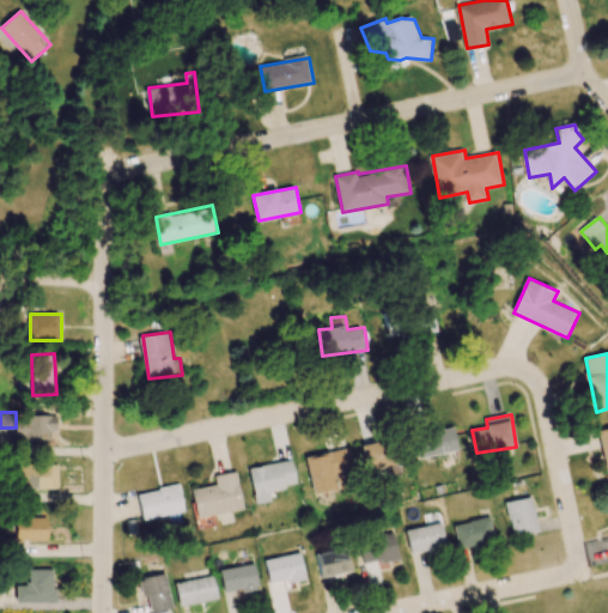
[(59,416),(18,416),(18,438),(58,439),(59,416)]
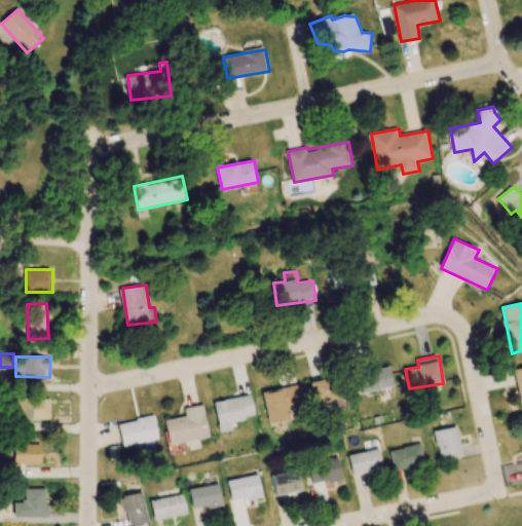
[(372,391),(396,387),(392,367),(368,371),(372,391)]
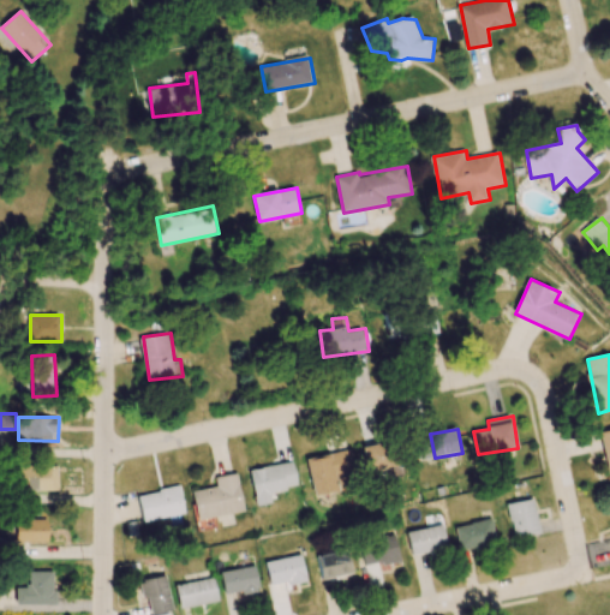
[(366,451),(370,472),(404,466),(400,446),(366,451)]
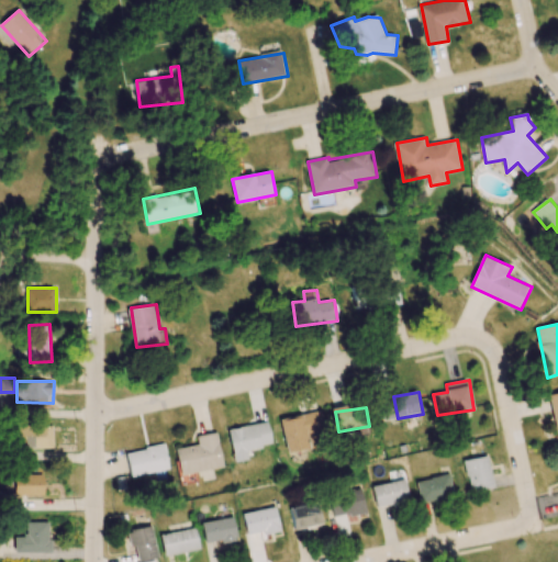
[(290,452),(330,445),(323,412),(283,419),(290,452)]
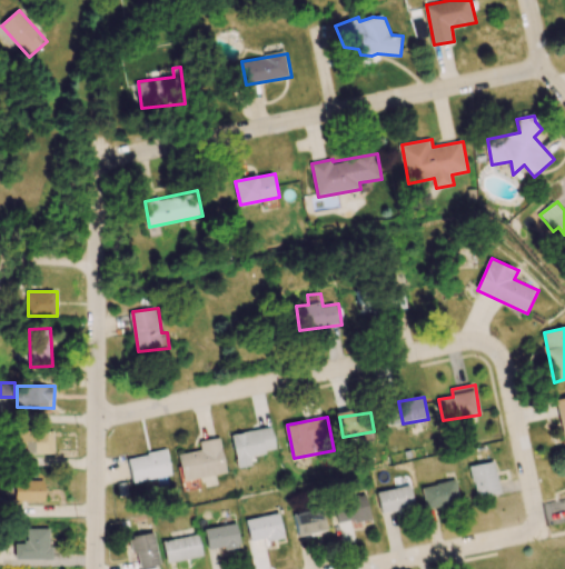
[(234,433),(239,468),(254,466),(251,455),(278,451),(275,428),(234,433)]
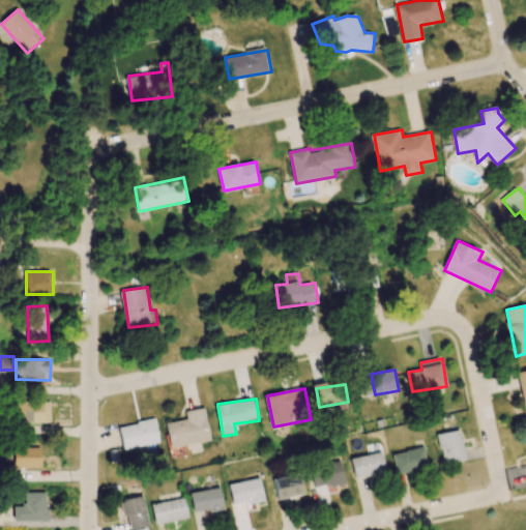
[(52,422),(52,402),(18,401),(17,421),(52,422)]
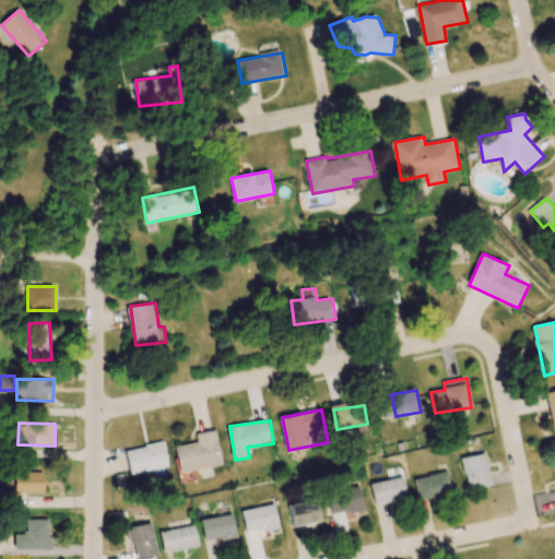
[(176,447),(181,473),(225,464),(217,430),(198,433),(199,442),(176,447)]
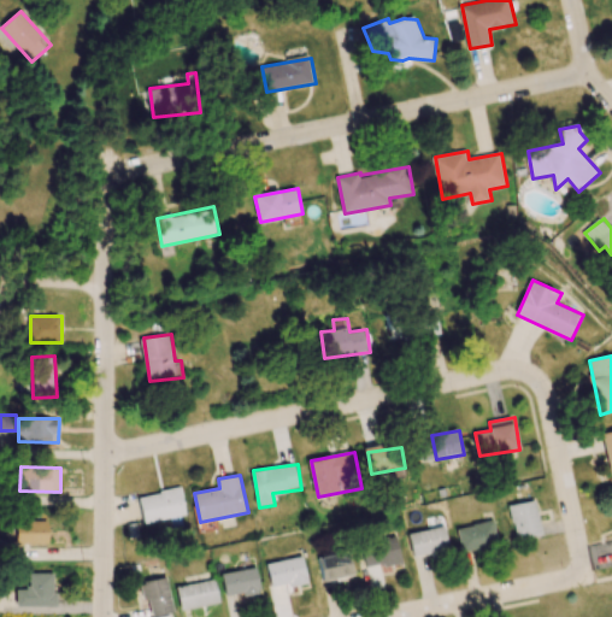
[(146,523),(189,515),(183,488),(140,497),(146,523)]
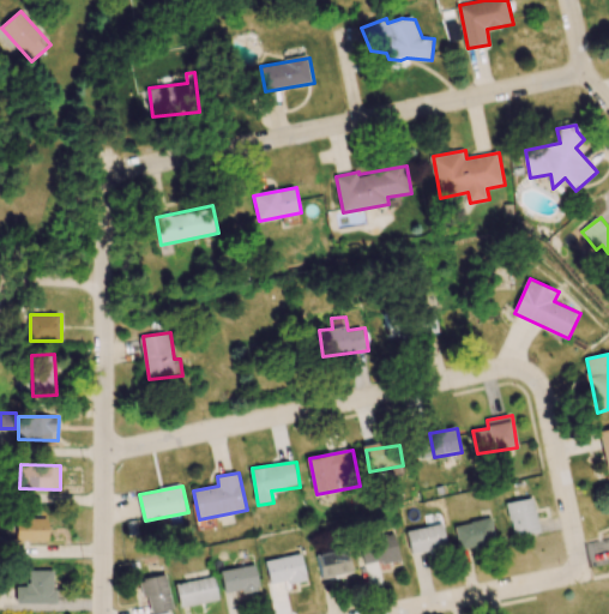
[(516,537),(541,533),(535,498),(508,503),(516,537)]
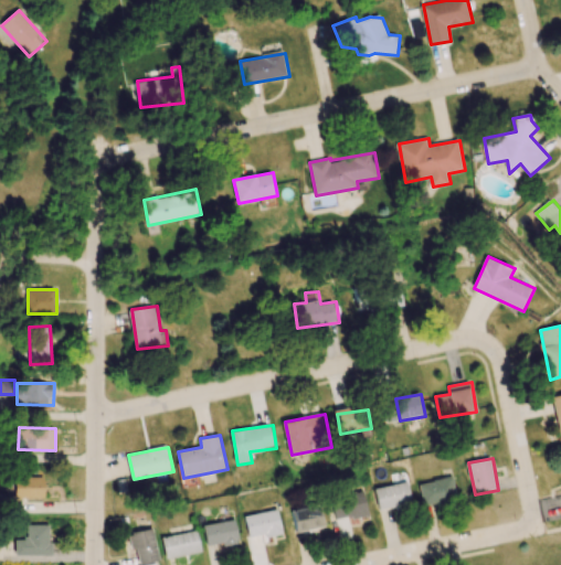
[(17,498),(46,498),(46,477),(17,477),(17,498)]
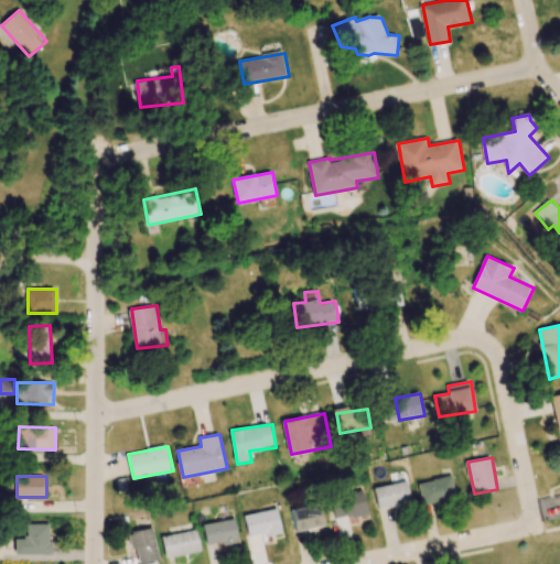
[(423,503),(458,499),(455,477),(421,481),(423,503)]
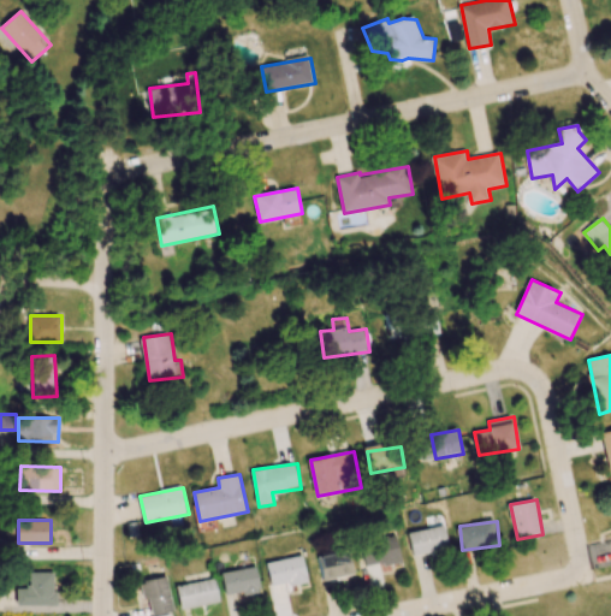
[(410,534),(415,557),(451,549),(446,525),(410,534)]
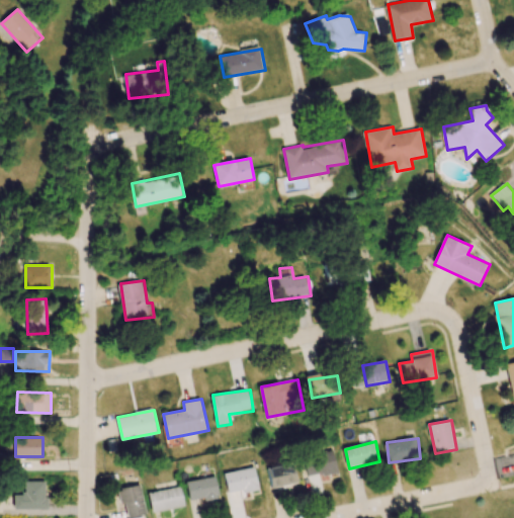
[(325,472),(326,476),(340,472),(336,451),(305,458),(309,476),(325,472)]
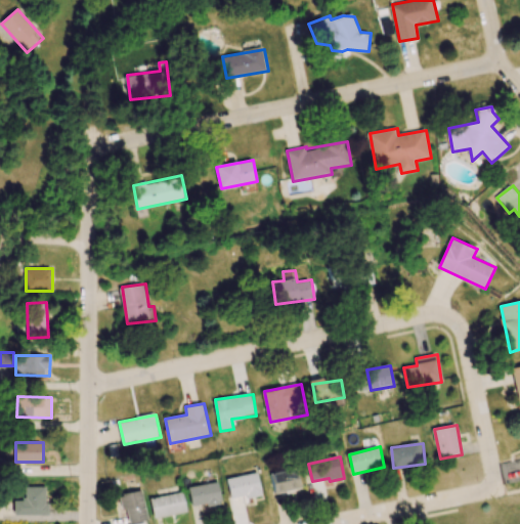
[(273,472),(275,493),(302,490),(300,469),(273,472)]
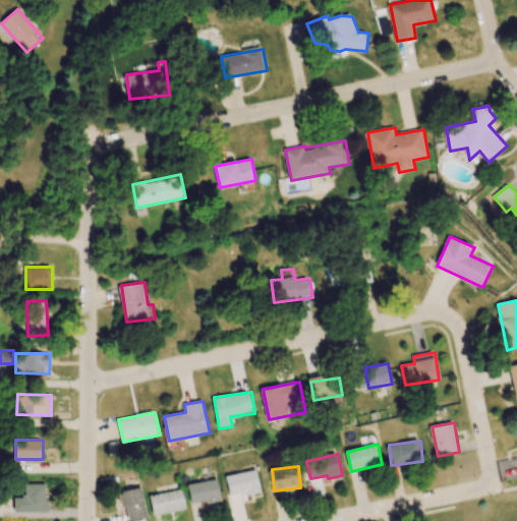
[(231,497),(263,491),(259,469),(227,476),(231,497)]
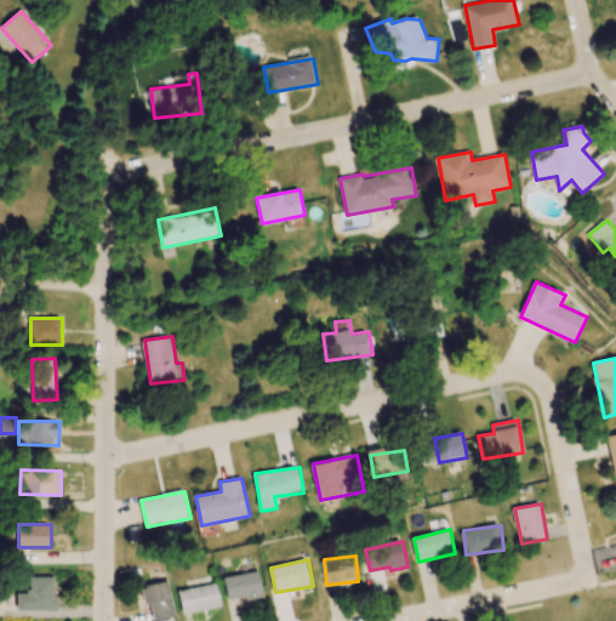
[(229,600),(247,597),(249,600),(264,597),(260,571),(224,577),(229,600)]
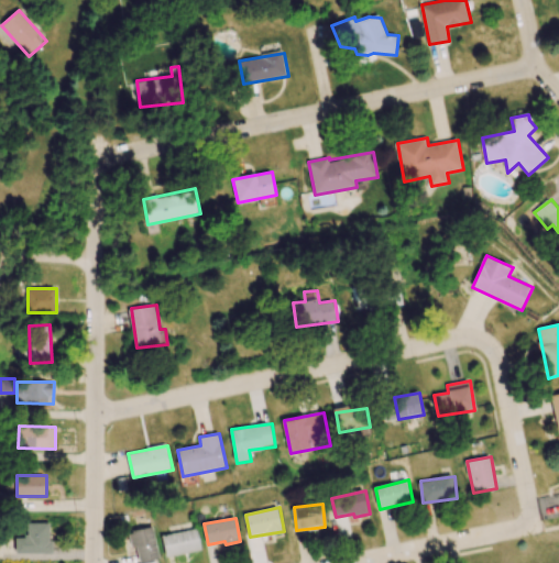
[(53,553),(53,523),(29,523),(29,537),(17,537),(18,554),(53,553)]
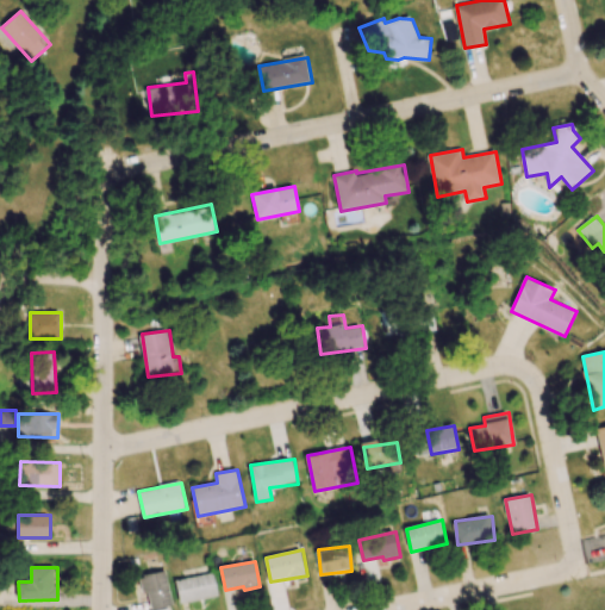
[(143,595),(149,593),(151,609),(174,607),(168,571),(141,577),(143,595)]
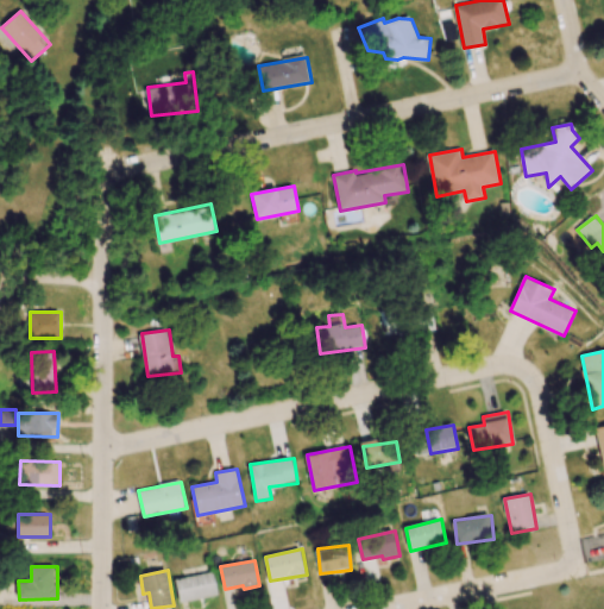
[(176,578),(180,602),(219,596),(215,573),(176,578)]
